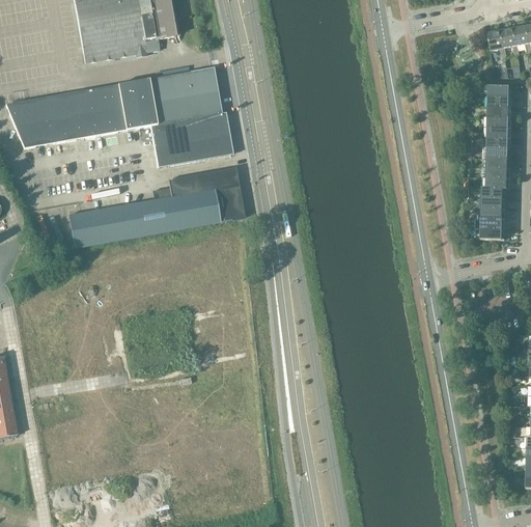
[(73,0),(85,61),(136,52),(146,50),(160,48),(158,37),(178,33),(174,10),(170,10),(168,0),(73,0)]
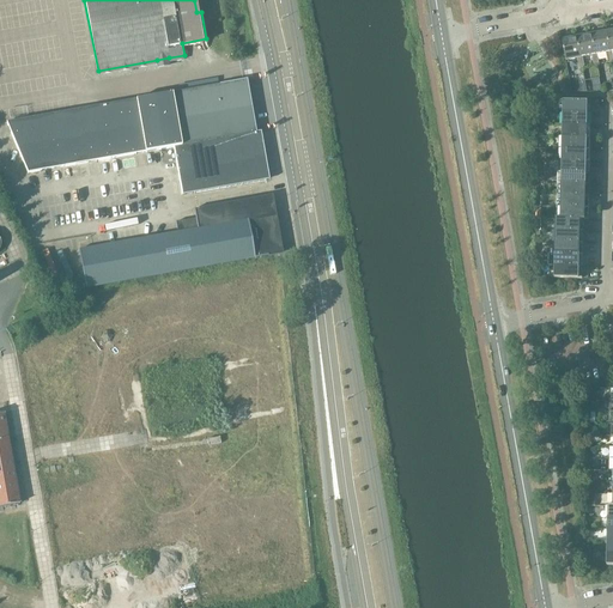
[(606,28),(592,31),(595,52),(598,50),(606,49),(608,60),(612,58),(612,55),(612,48),(610,48),(606,28)]
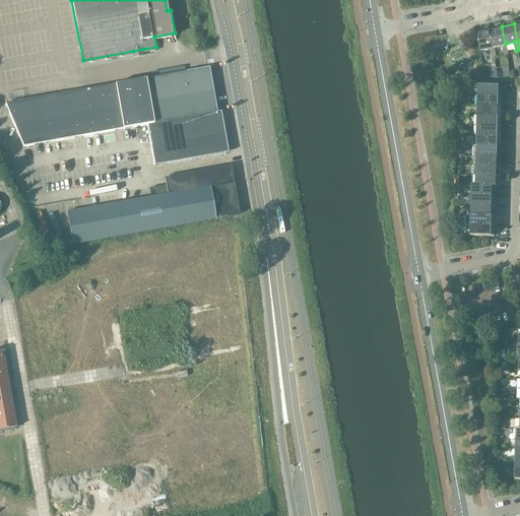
[(505,44),(502,26),(490,28),(493,46),(494,46),(502,44),(504,53),(508,52),(507,43),(505,44)]
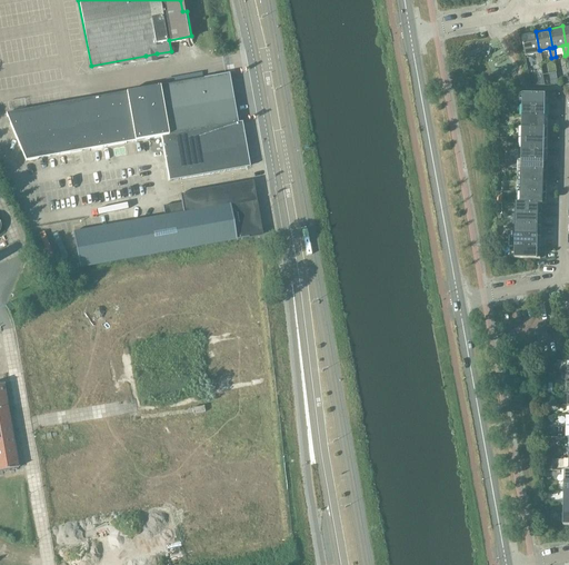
[(539,50),(536,31),(521,33),(525,52),(536,50),(537,60),(542,59),(540,50),(539,50)]
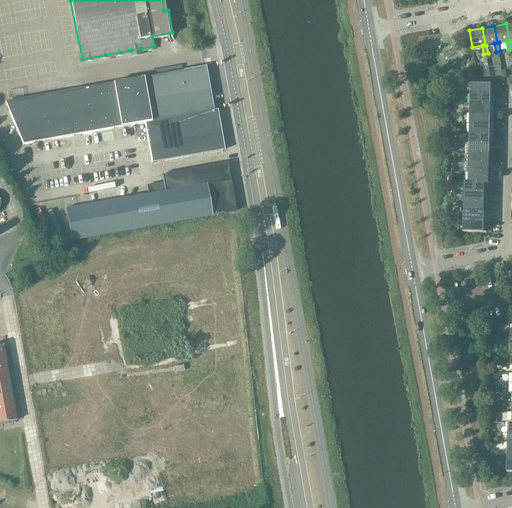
[(144,119),(151,160),(221,147),(219,133),(221,132),(219,121),(217,122),(214,107),(210,108),(202,64),(84,85),(4,100),(22,142),(144,119)]
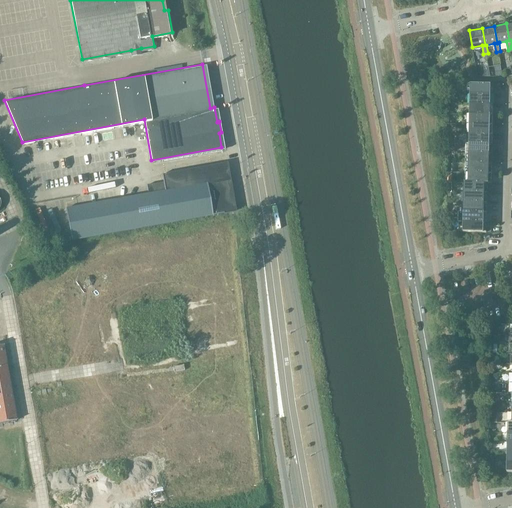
[(470,81),(470,91),(493,92),(494,82),(470,81)]
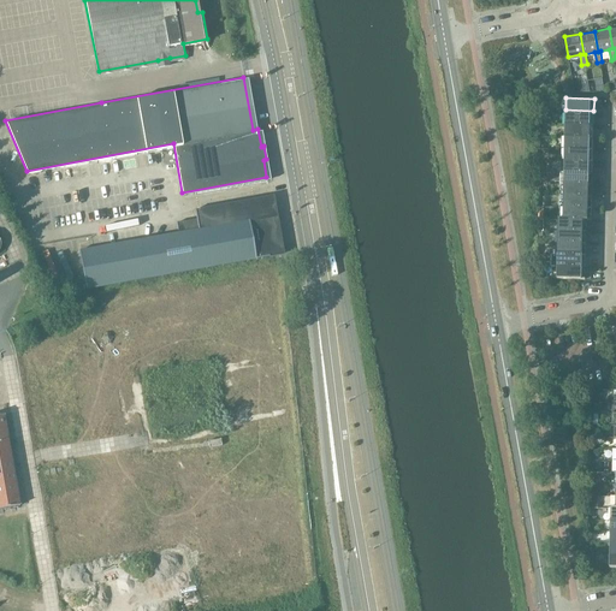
[(566,110),(566,122),(593,123),(593,111),(566,110)]
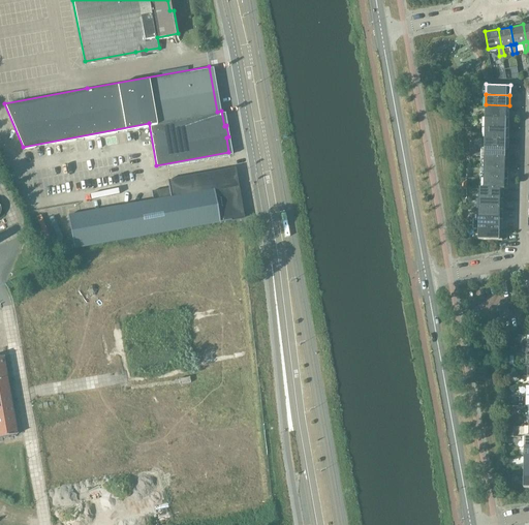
[(486,104),(485,115),(509,116),(509,105),(486,104)]
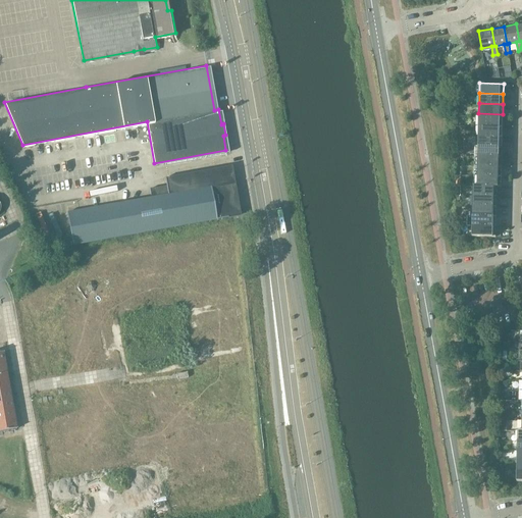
[(478,123),(503,123),(503,114),(478,113),(478,123)]
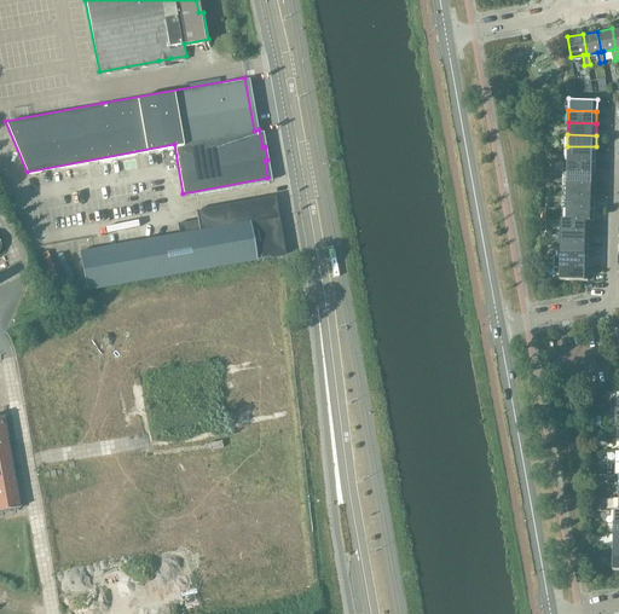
[(567,146),(567,157),(567,158),(595,158),(596,146),(567,146)]
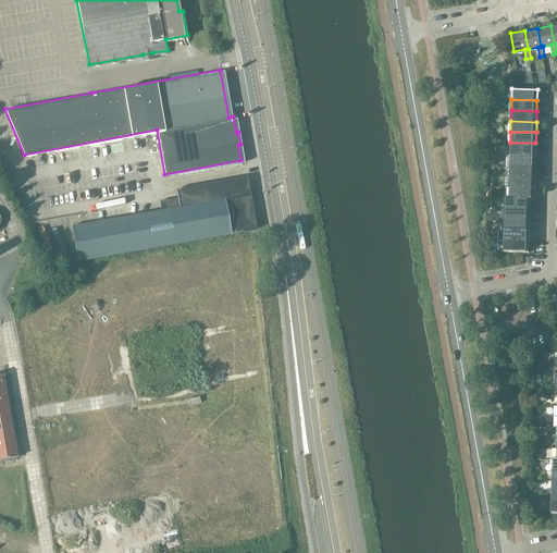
[(510,152),(535,154),(535,143),(510,143),(510,152)]
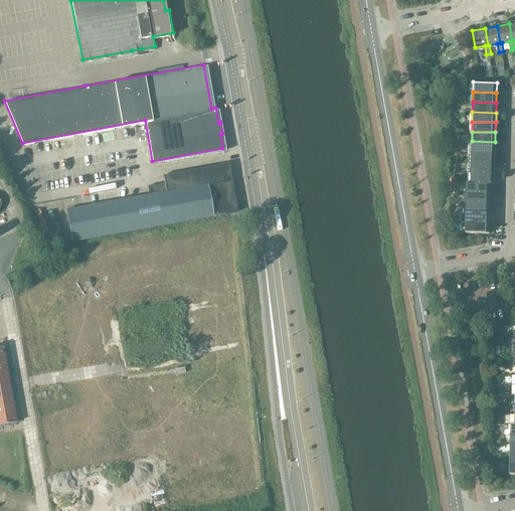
[(472,141),(472,151),(495,152),(495,142),(472,141)]
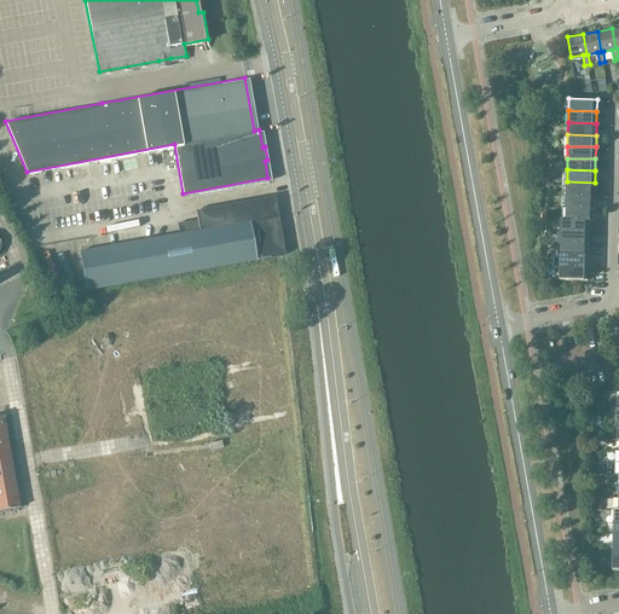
[(566,193),(595,193),(595,183),(567,181),(566,193)]
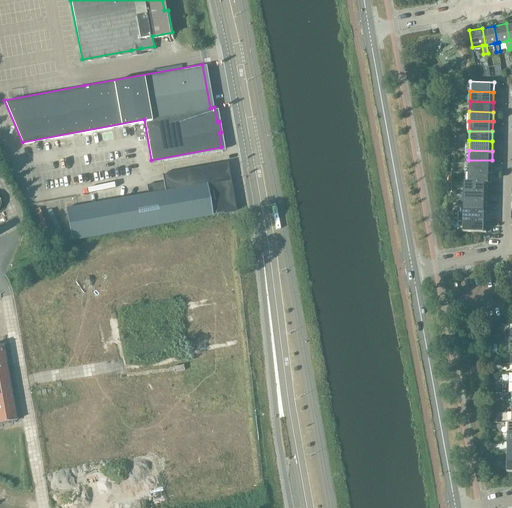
[(65,206),(71,238),(232,209),(229,192),(232,191),(230,177),(227,177),(224,160),(161,171),(163,179),(147,182),(148,191),(65,206)]
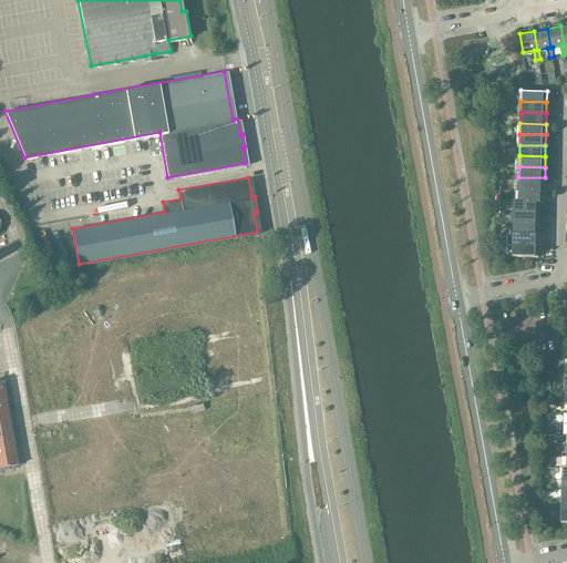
[(544,188),(545,177),(518,177),(518,188),(544,188)]
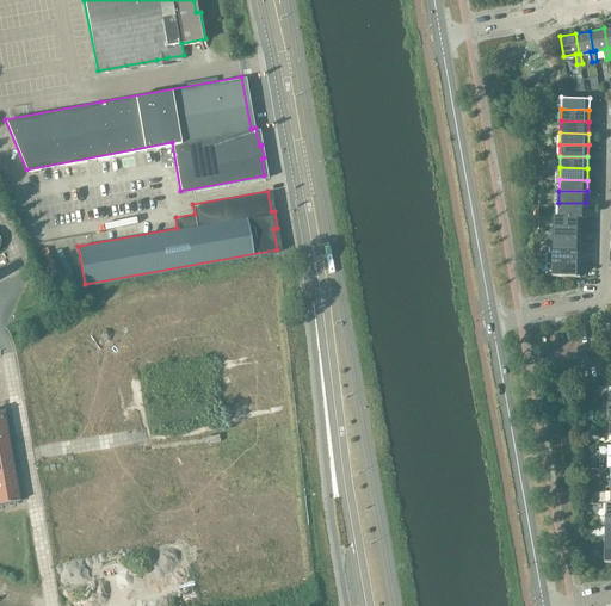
[(559,203),(559,214),(559,215),(581,215),(586,216),(586,203),(559,203)]
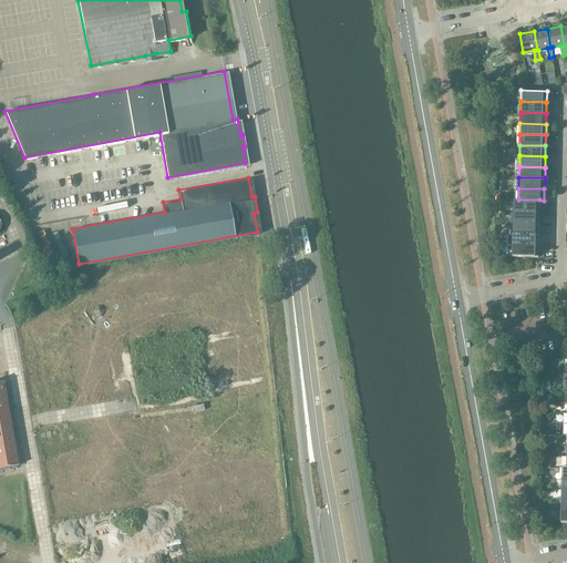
[(514,198),(514,211),(539,211),(539,200),(518,200),(518,198),(514,198)]
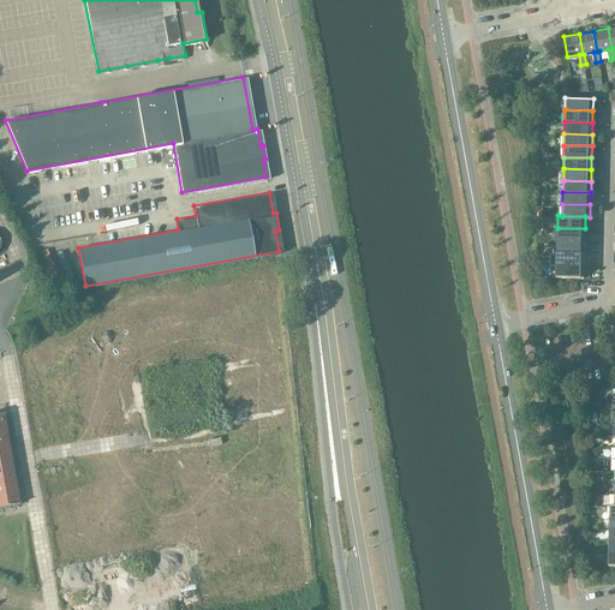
[(557,228),(556,240),(585,240),(585,228),(557,228)]
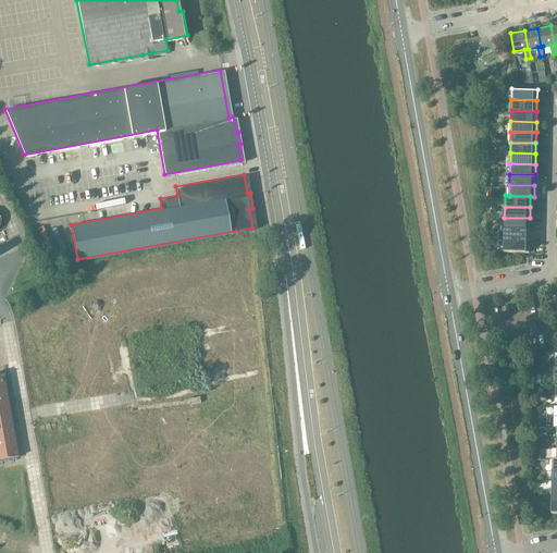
[(530,218),(504,218),(504,228),(530,228),(530,218)]
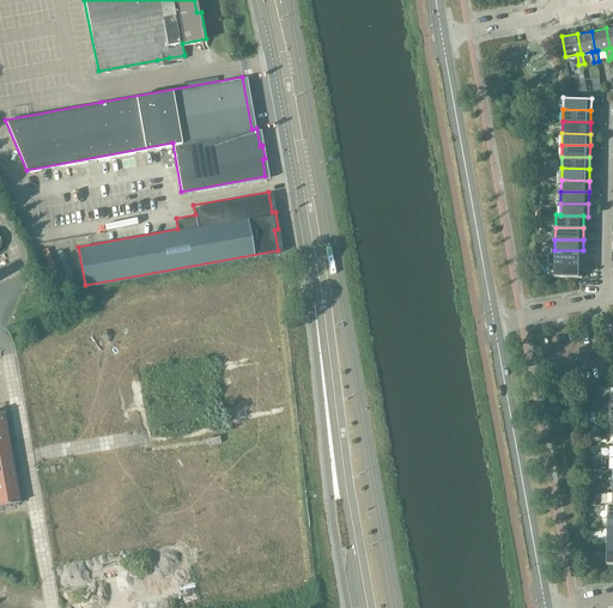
[(554,250),(554,262),(582,262),(583,250),(554,250)]
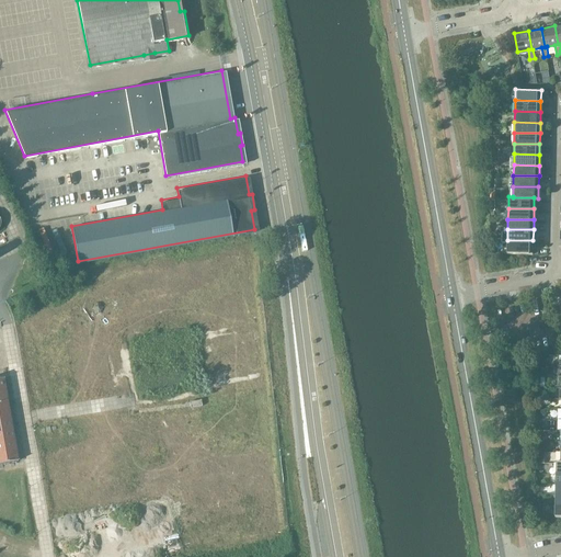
[(533,240),(507,240),(507,251),(533,252),(533,240)]
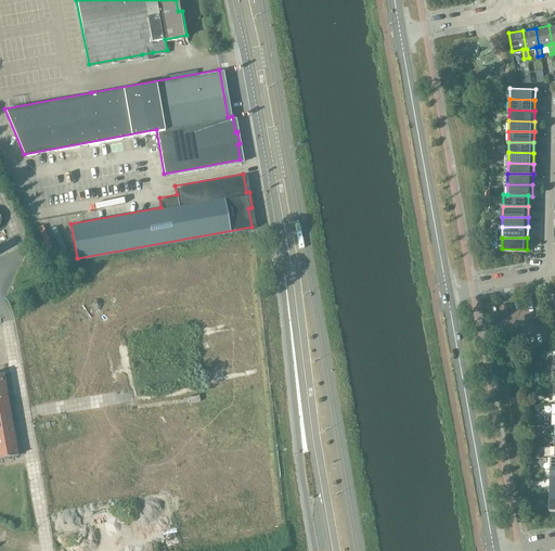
[(3,371),(0,371),(0,455),(18,452),(3,371)]
